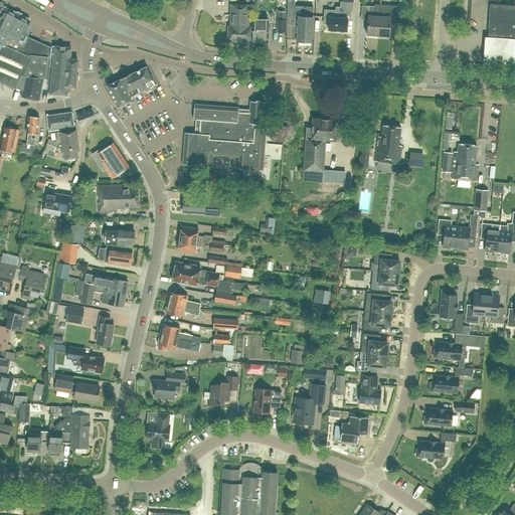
[(287,0),(286,39),(297,40),(298,16),(312,17),(313,6),(295,5),(294,0),(287,0)]
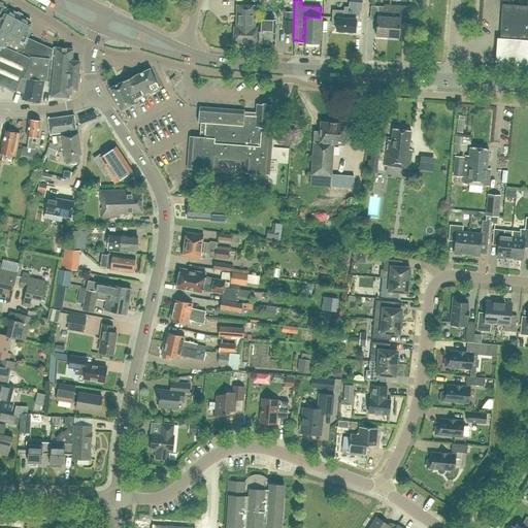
[(361,10),(361,0),(349,0),(350,1),(349,1),(349,9),(349,13),(344,13),(344,10),(332,9),(332,24),(336,25),(336,30),(355,31),(356,19),(359,20),(360,10),(361,10)]
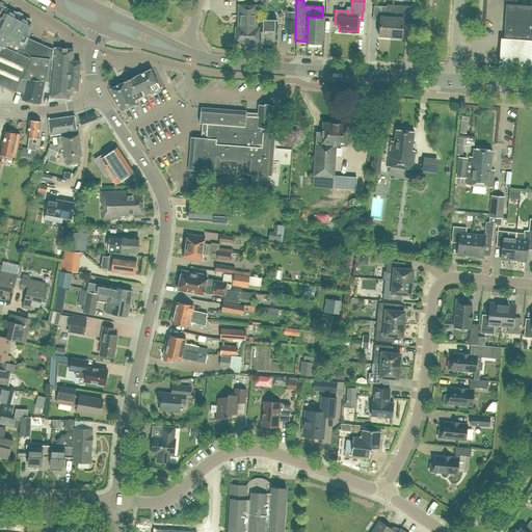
[(531,0),(531,5),(505,3),(503,37),(531,40),(531,0)]
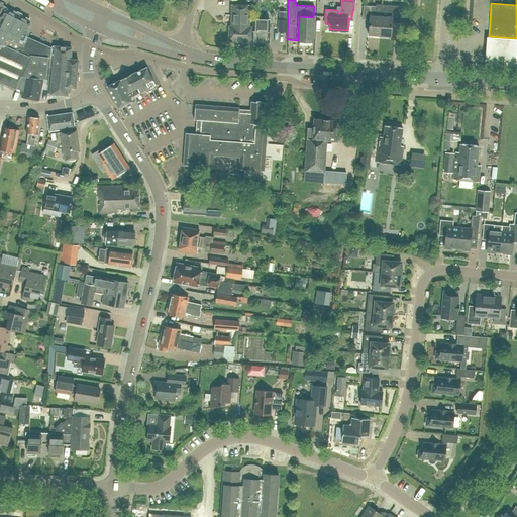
[(250,41),(251,30),(251,26),(249,26),(249,5),(231,4),(230,25),(229,25),(228,40),(250,41)]
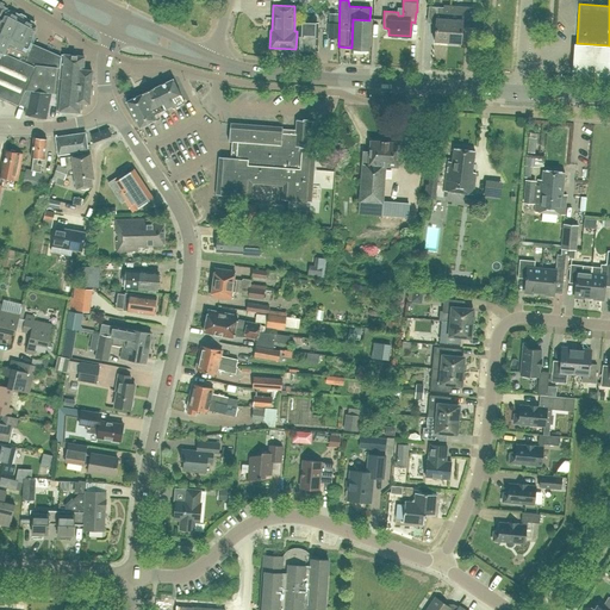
[(481,7),(471,7),(456,6),(449,5),(448,18),(447,42),(460,43),(461,26),(478,27),(481,7)]
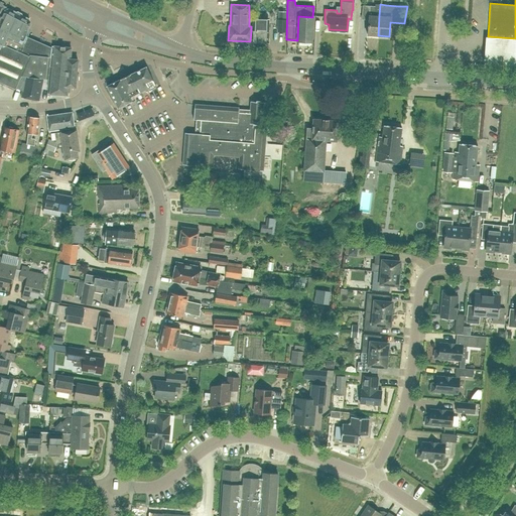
[(378,35),(379,15),(375,15),(375,6),(362,5),(361,19),(369,19),(367,34),(378,35)]
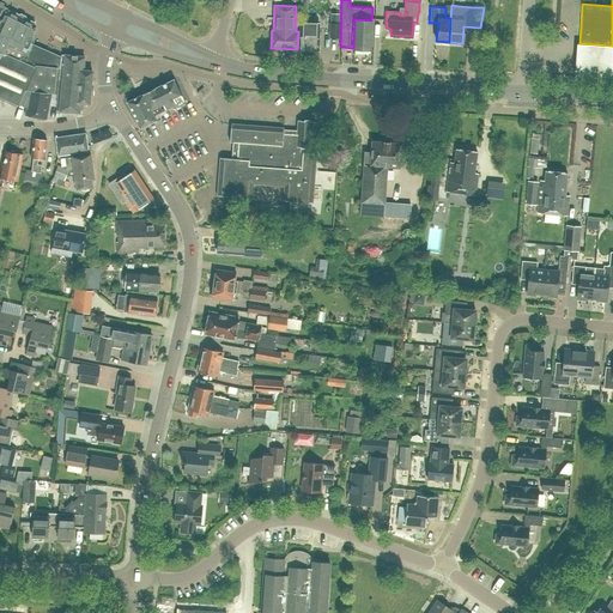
[(28,89),(50,93),(58,95),(62,55),(28,40),(35,26),(6,11),(0,23),(0,96),(19,105),(28,89)]
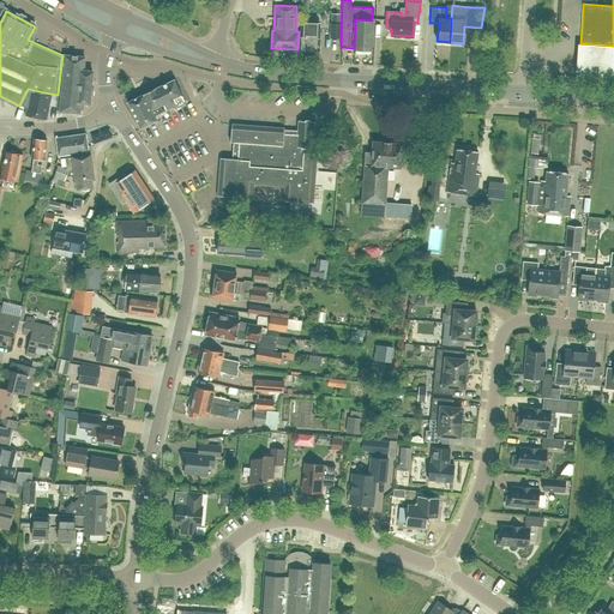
[(331,23),(330,37),(339,37),(341,13),(332,13),(331,23)]
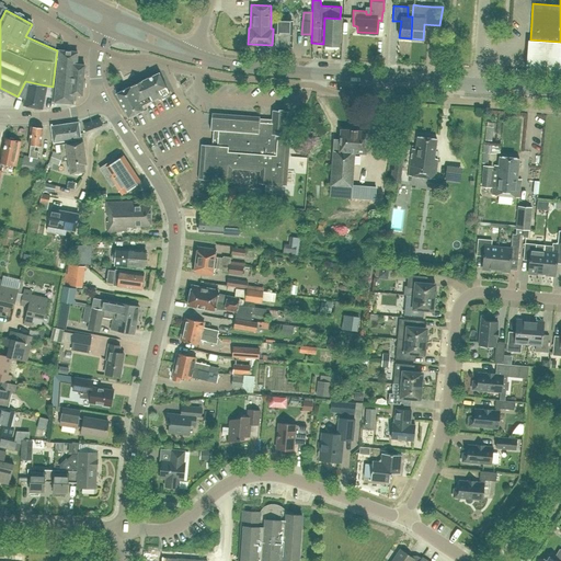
[(339,45),(340,19),(324,18),(323,44),(339,45)]
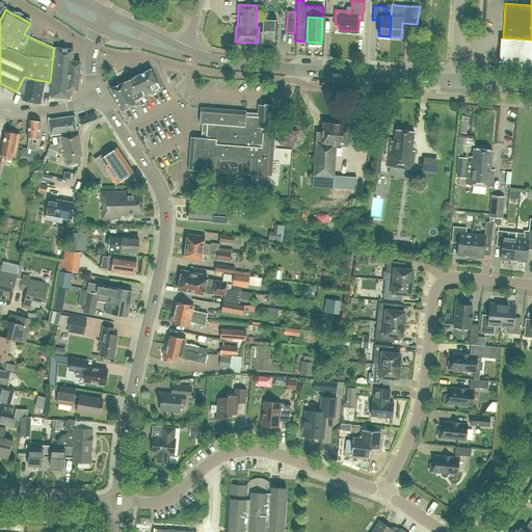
[(276,20),(261,19),(261,26),(261,31),(259,31),(258,43),(276,44),(276,30),(276,20)]
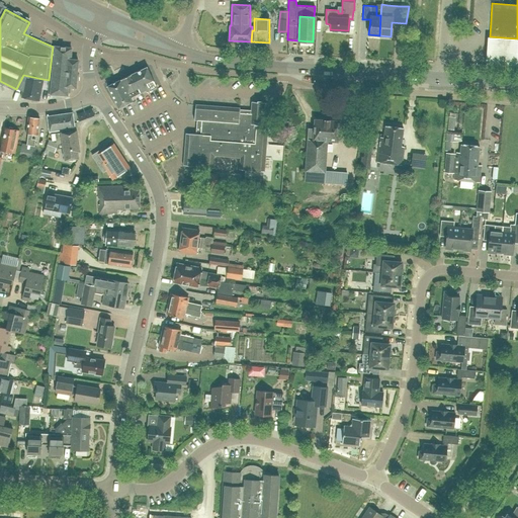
[(220,35),(228,35),(229,22),(220,22),(220,35)]
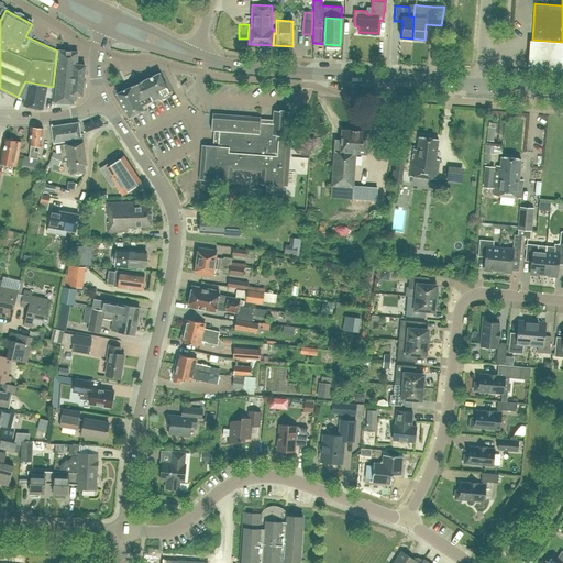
[(562,40),(528,37),(527,68),(562,70),(562,40)]
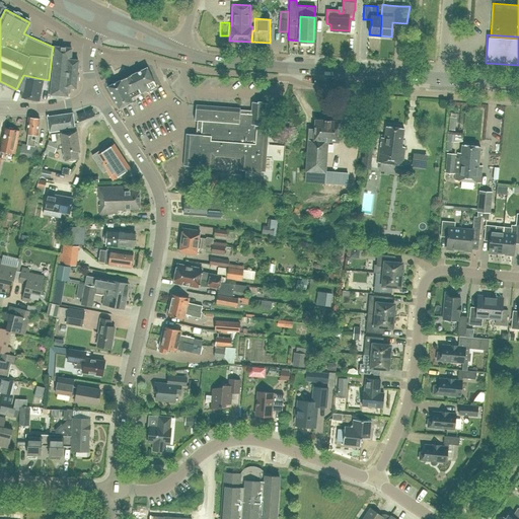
[(71,49),(53,47),(49,80),(48,93),(51,93),(51,94),(67,95),(67,87),(75,88),(78,60),(70,60),(71,49)]
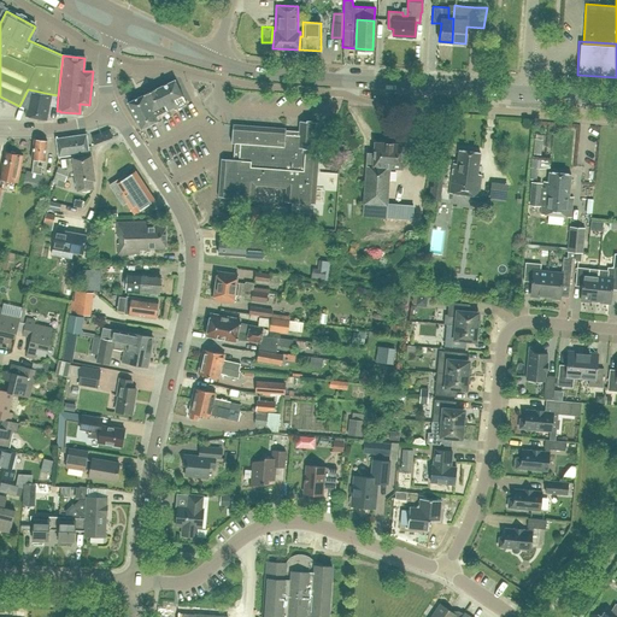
[(176,110),(186,105),(174,80),(156,89),(144,95),(128,103),(140,129),(157,121),(154,117),(175,107),(176,110)]
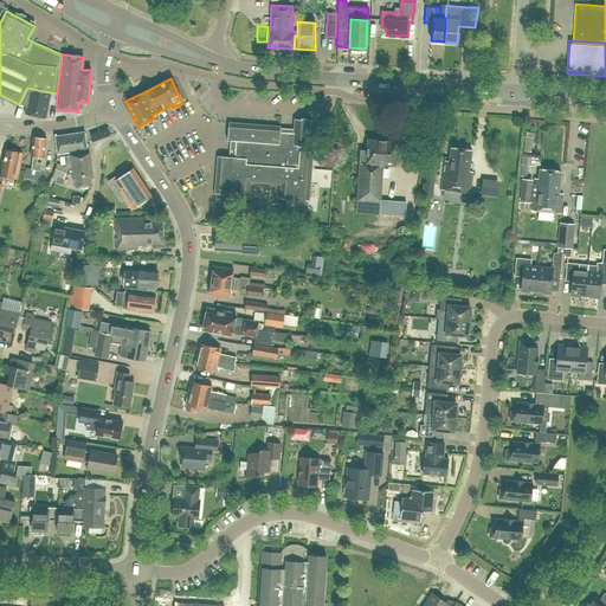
[(45,118),(46,116),(50,92),(27,88),(19,104),(26,107),(25,114),(45,118)]
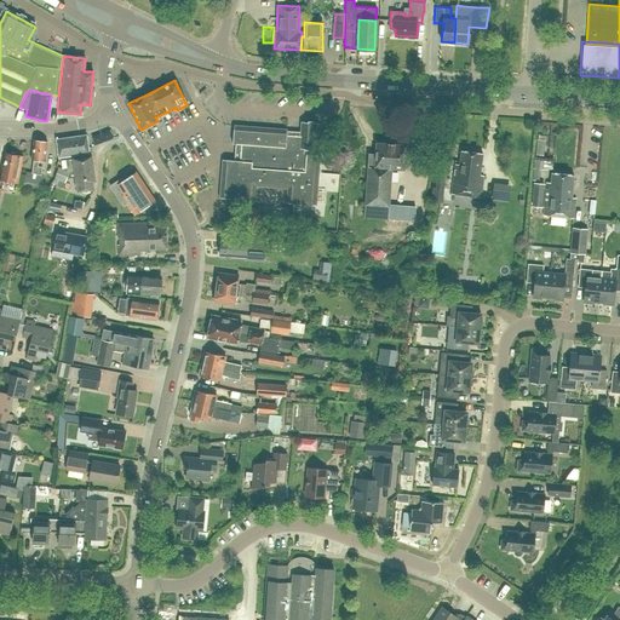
[(256,201),(257,187),(287,189),(286,204),(316,205),(320,155),(314,154),(315,149),(317,150),(320,122),(313,122),(314,121),(308,120),(308,122),(300,121),(299,136),(286,135),(287,128),(234,125),(233,144),(240,144),(239,161),(222,160),(218,199),(256,201)]
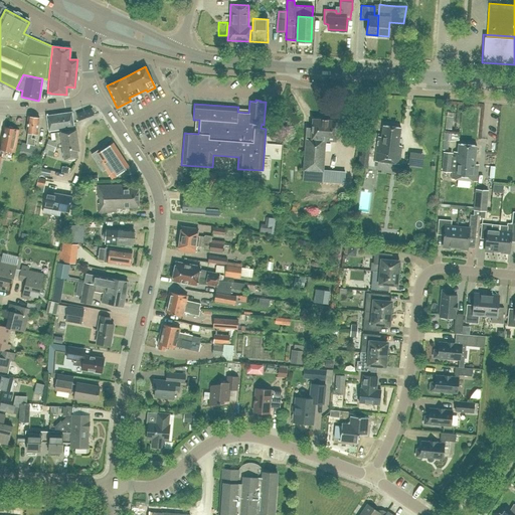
[(49,131),(73,127),(71,112),(47,116),(49,131)]
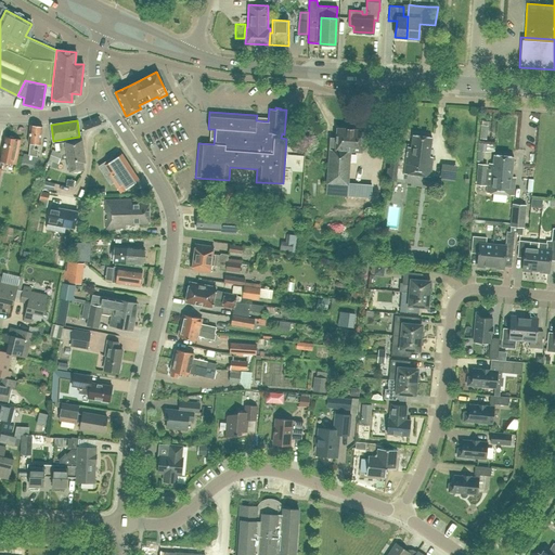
[(34,149),(35,144),(40,145),(42,127),(30,126),(28,143),(29,144),(28,154),(23,153),(21,167),(36,169),(39,156),(37,156),(38,150),(34,149)]
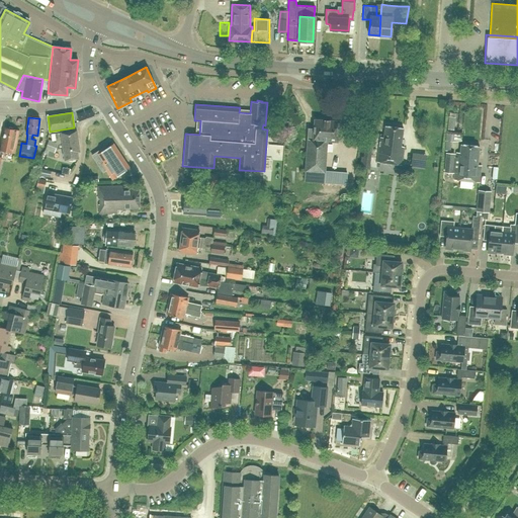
[(314,119),(314,128),(308,128),(304,181),(324,183),(327,142),(338,142),(339,120),(314,119)]
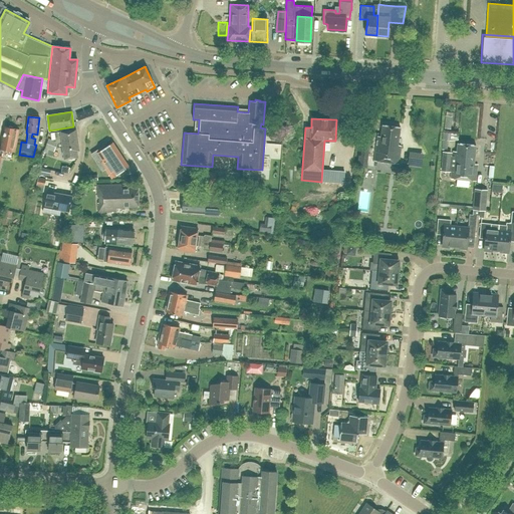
[(401,126),(382,124),(380,136),(377,136),(374,160),(373,160),(399,164),(401,146),(398,145),(401,126)]
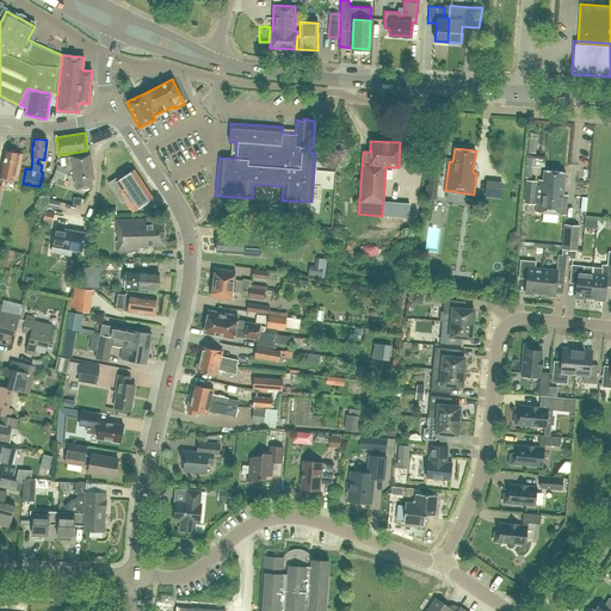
[(6,150),(1,168),(0,176),(0,177),(17,180),(23,154),(6,150)]
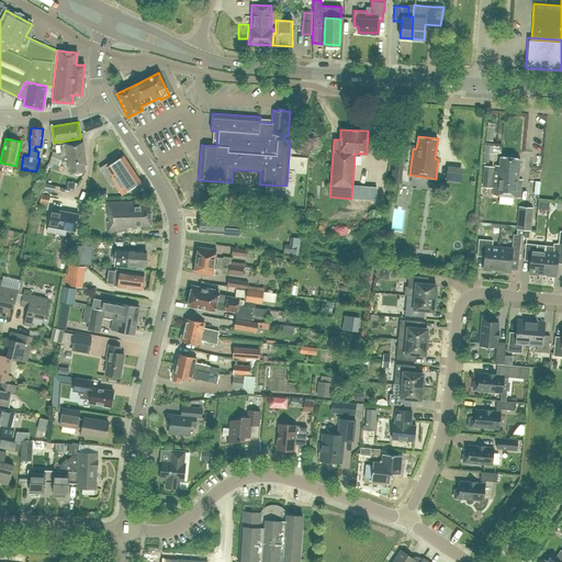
[(59,145),(62,155),(63,156),(67,155),(85,153),(82,141),(66,144),(59,145)]
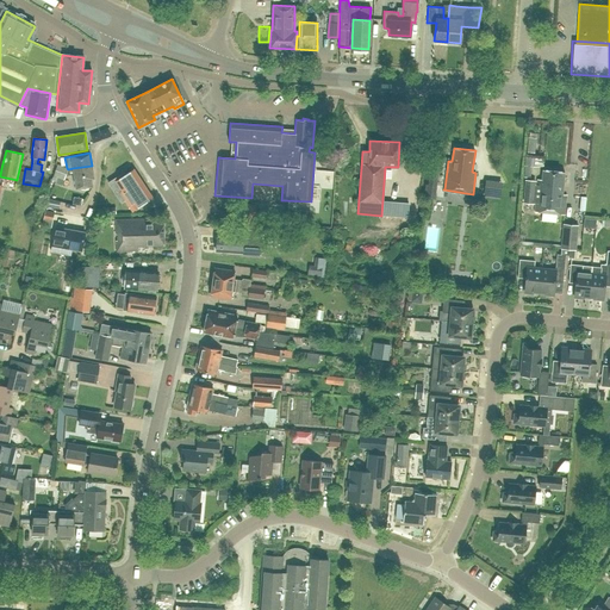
[(92,166),(73,168),(68,169),(67,174),(69,175),(74,174),(76,188),(92,187),(91,179),(93,179),(92,166)]
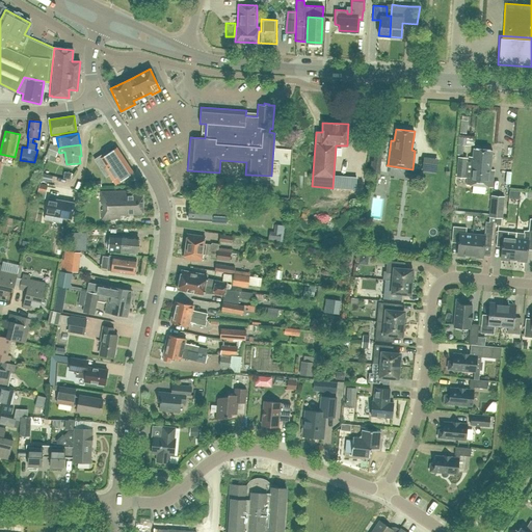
[(379,174),(382,147),(375,145),(373,161),(372,161),(370,173),(379,174)]
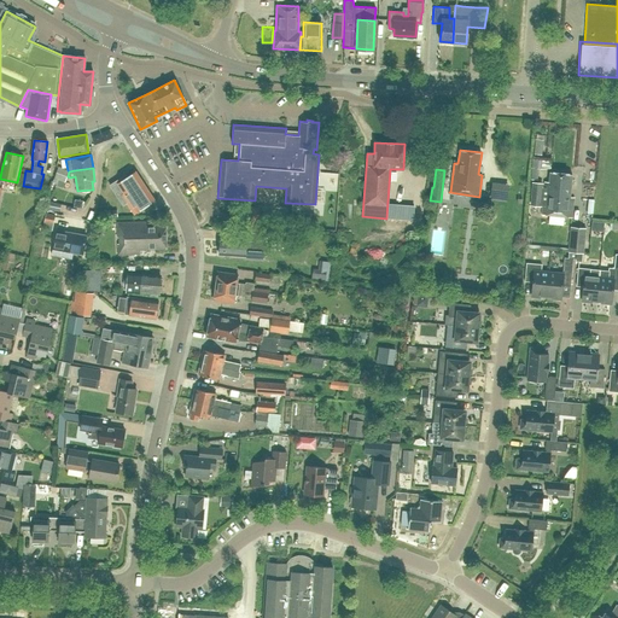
[(543,188),(541,188),(541,185),(532,184),(530,207),(540,207),(542,207),(541,215),(571,217),(573,199),(570,199),(572,174),(549,172),(548,187),(543,187),(543,188)]
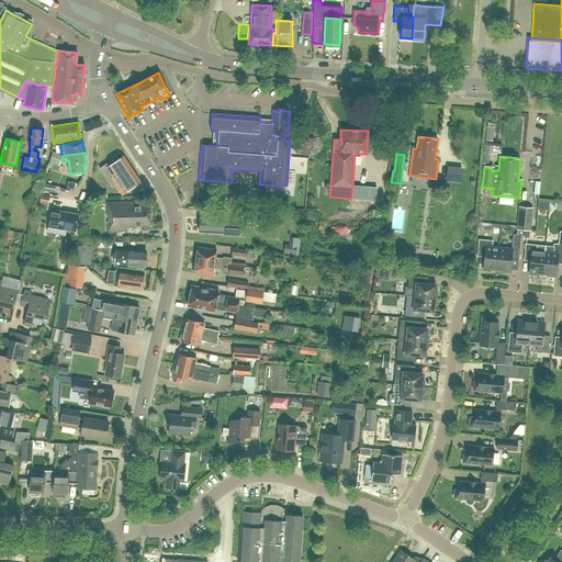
[(53,167),(54,164),(59,166),(62,160),(52,157),(48,165),(53,167)]
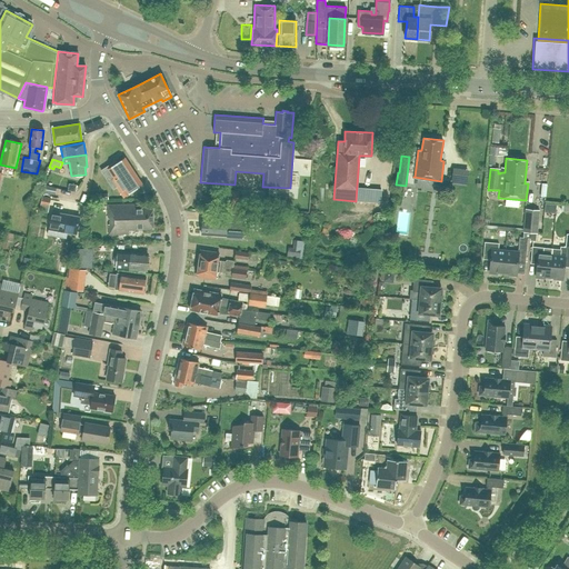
[(122,196),(125,195),(141,185),(125,159),(109,170),(113,178),(111,179),(122,196)]
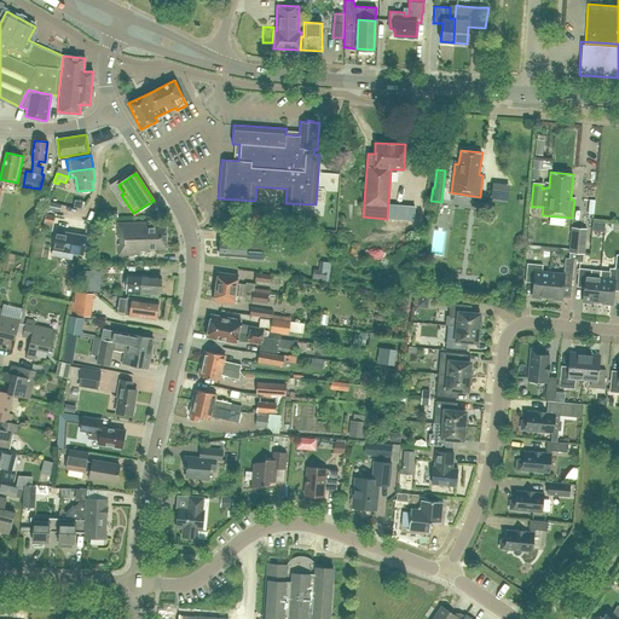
[(61,204),(46,202),(45,209),(59,212),(61,204)]
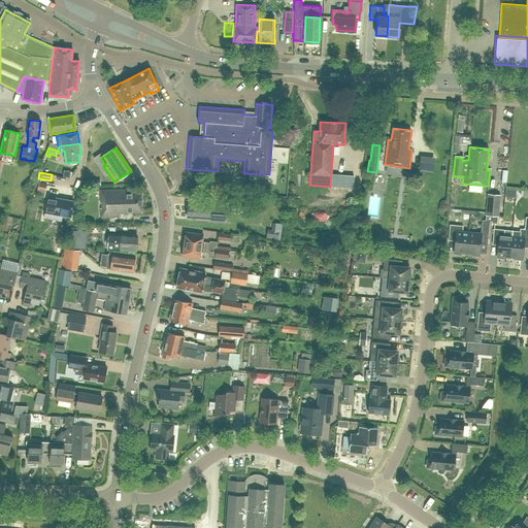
[(219,196),(220,178),(206,177),(205,195),(219,196)]
